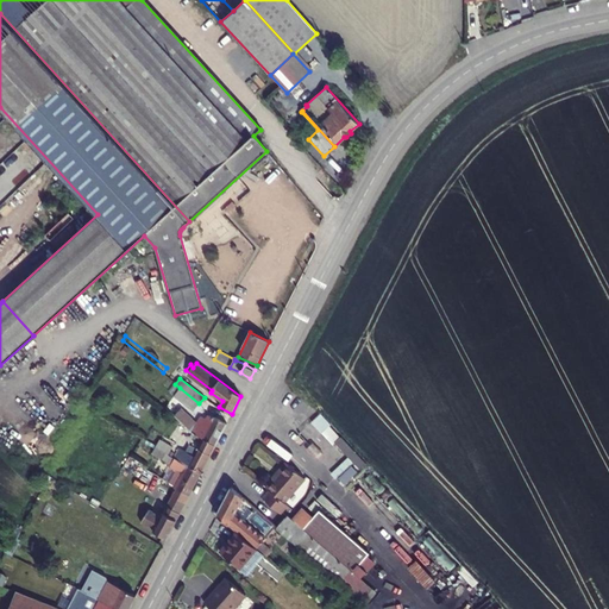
[(193,412),(199,403),(180,388),(174,396),(193,412)]
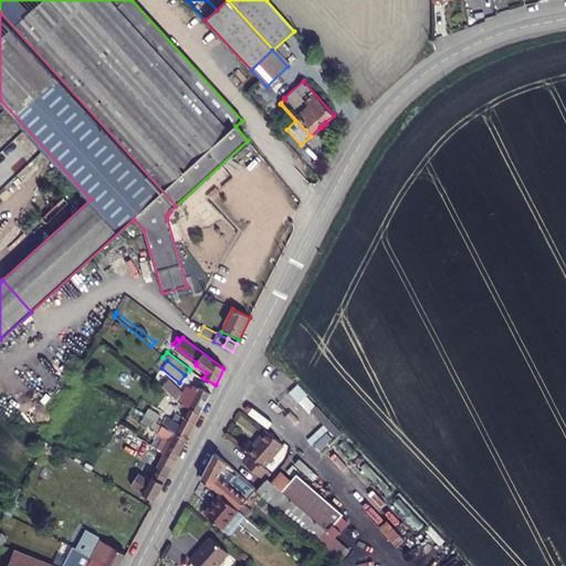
[(182,394),(168,380),(163,386),(181,404),(200,415),(210,394),(194,386),(191,389),(187,387),(182,394)]
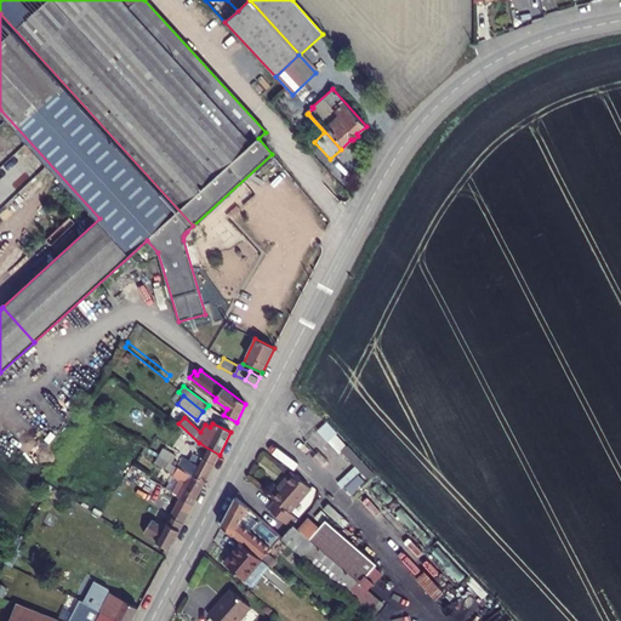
[(205,482),(220,455),(199,443),(192,456),(191,455),(188,460),(183,457),(177,467),(205,482)]
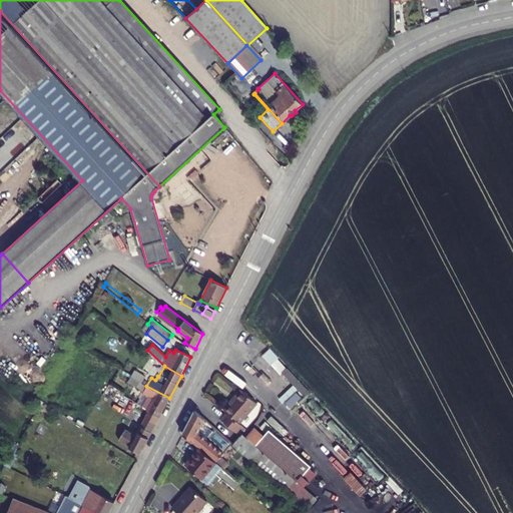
[(143,376),(133,370),(129,377),(139,382),(143,376)]
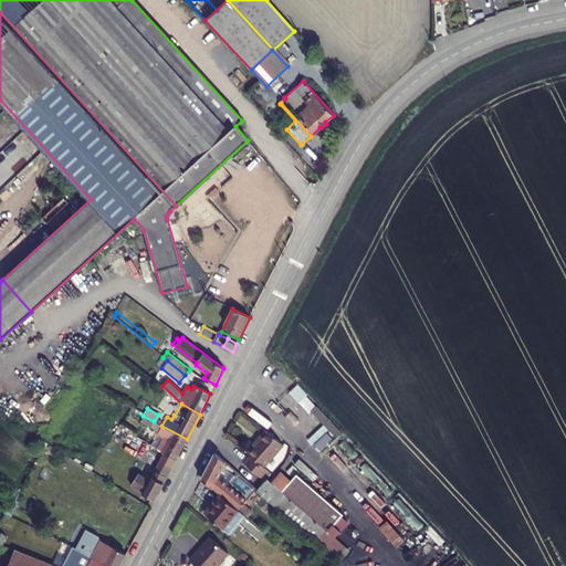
[(154,421),(143,416),(139,420),(158,432),(150,444),(164,452),(163,453),(176,461),(187,439),(161,426),(161,427),(154,422),(154,421)]
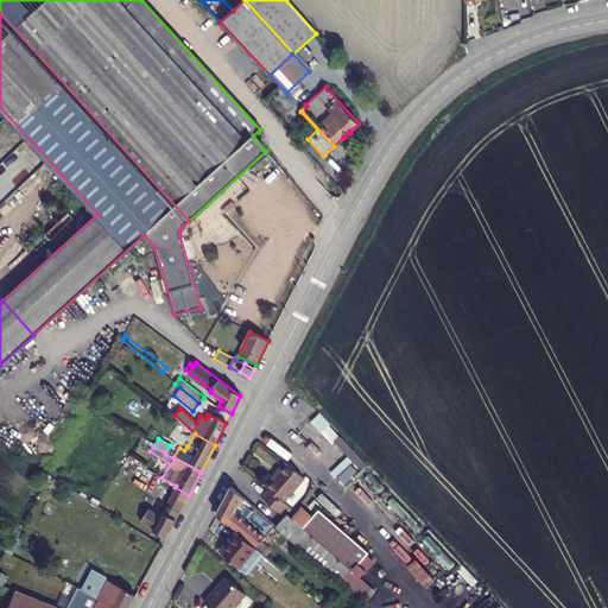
[(309,475),(291,460),(271,485),(274,487),(267,495),(284,510),(291,501),(289,499),(309,475)]
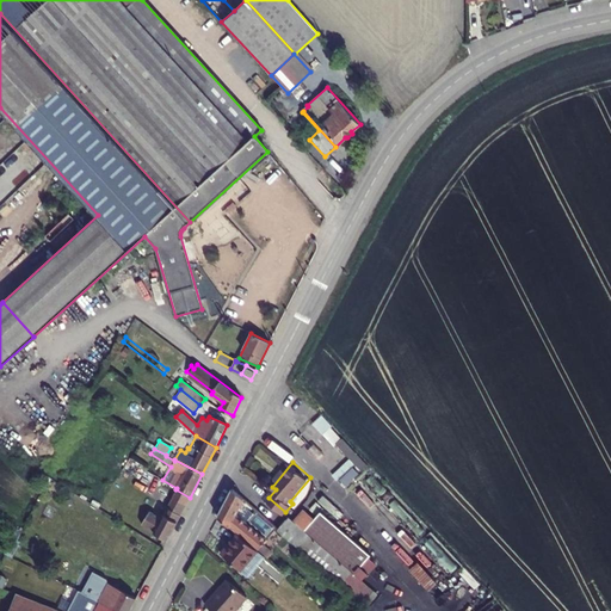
[(250,498),(238,488),(223,514),(246,534),(270,554),(273,556),(278,550),(267,541),(282,525),(259,506),(257,510),(248,501),(250,498)]
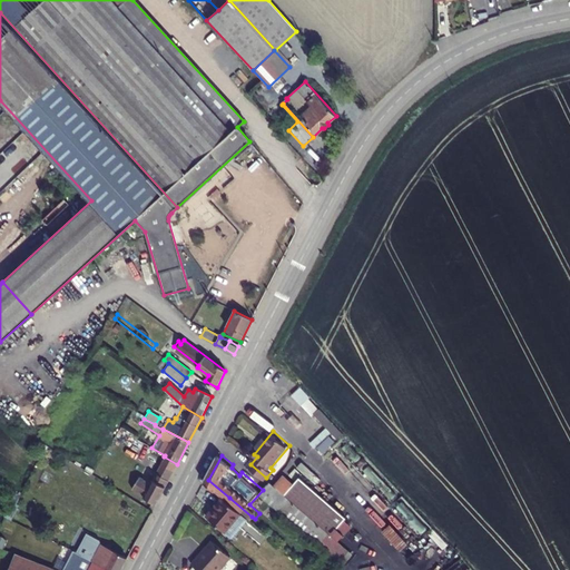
[(156,503),(177,464),(164,457),(150,483),(138,477),(131,489),(156,503)]
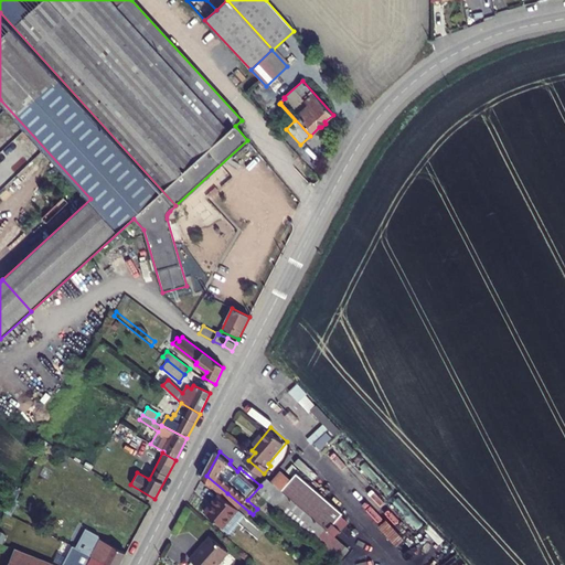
[(295,477),(285,468),(275,479),(272,477),(262,488),(344,558),(354,547),(339,534),(344,528),(338,522),(347,511),(300,471),(295,477)]
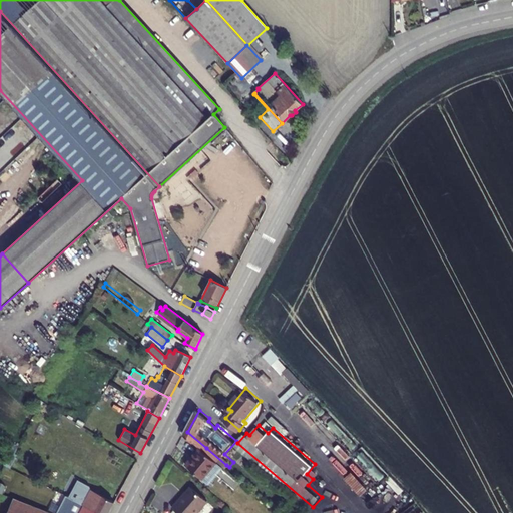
[(212,482),(226,465),(206,448),(196,459),(194,458),(190,463),(212,482)]
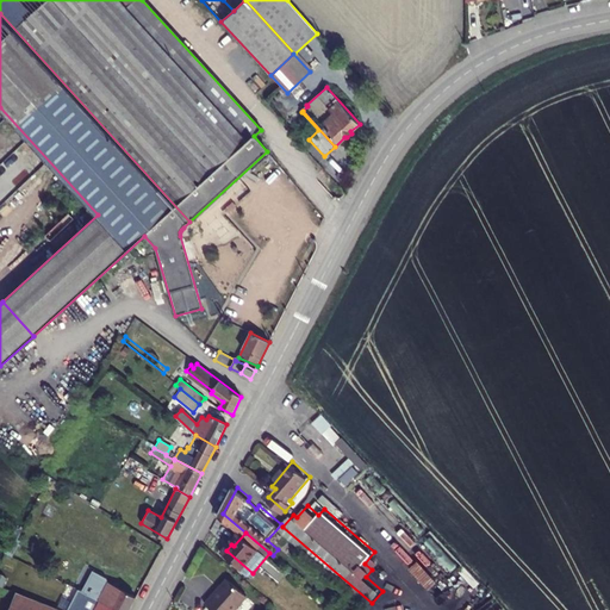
[(291,560),(278,549),(273,555),(285,566),(291,560)]
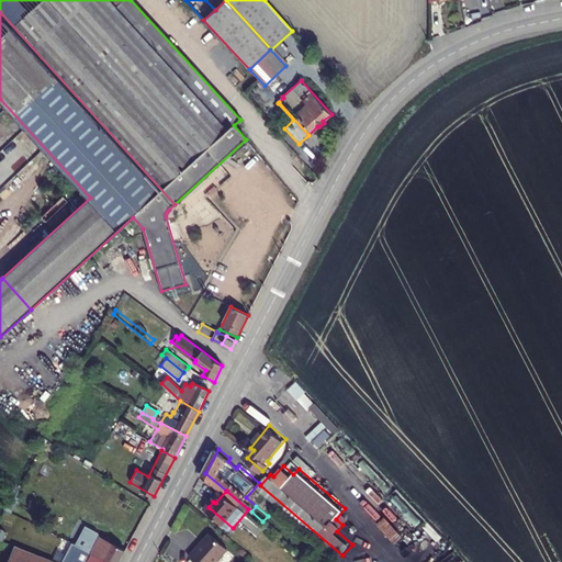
[(98,532),(81,525),(78,530),(88,536),(86,539),(96,544),(91,552),(108,561),(119,561),(125,550),(100,537),(98,532)]
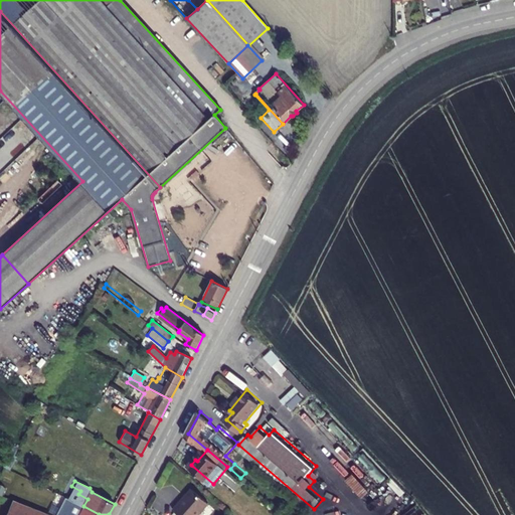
[(196,487),(186,499),(188,501),(198,489),(196,487)]
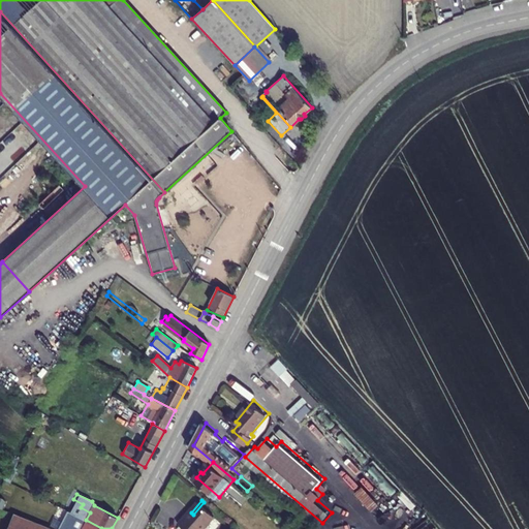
[(191,512),(183,522),(190,528),(206,528),(219,515),(204,502),(193,515),(191,512)]
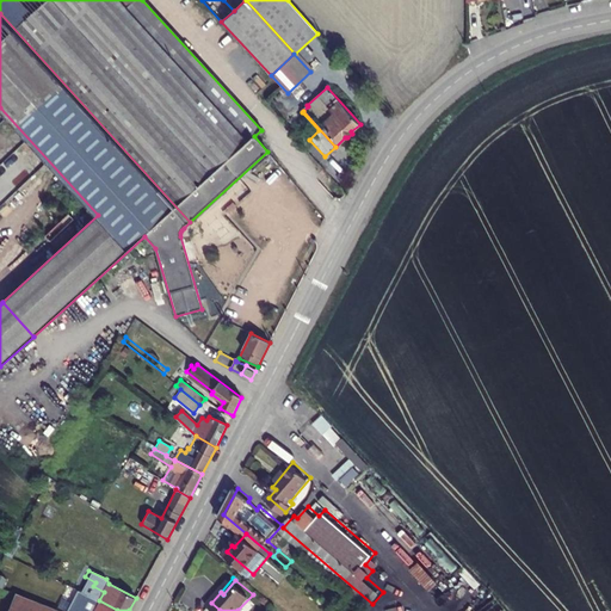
[(61,610),(16,593),(8,610),(61,610)]
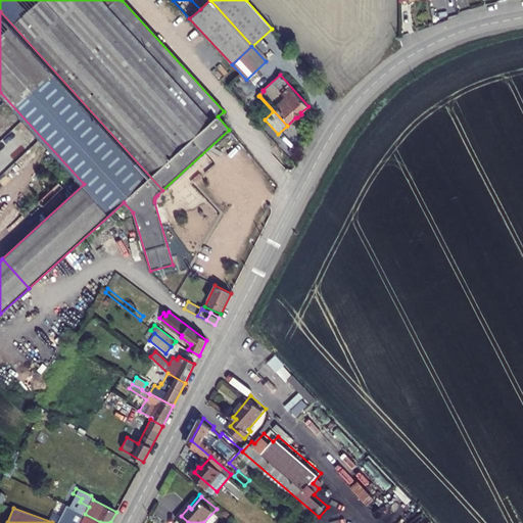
[(100,522),(85,514),(77,510),(74,515),(84,520),(81,522),(100,522)]
